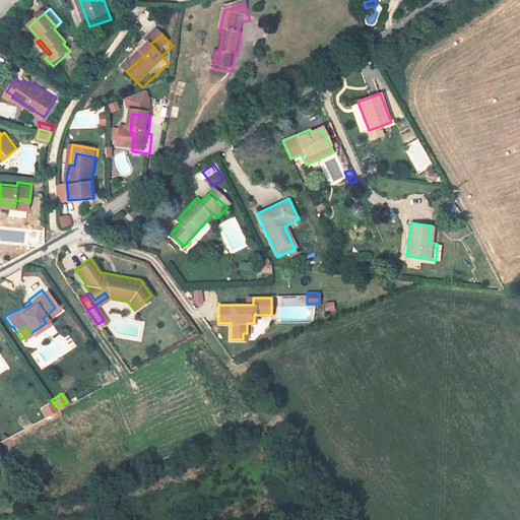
[(40,407),(45,414),(57,407),(51,400),(40,407)]
